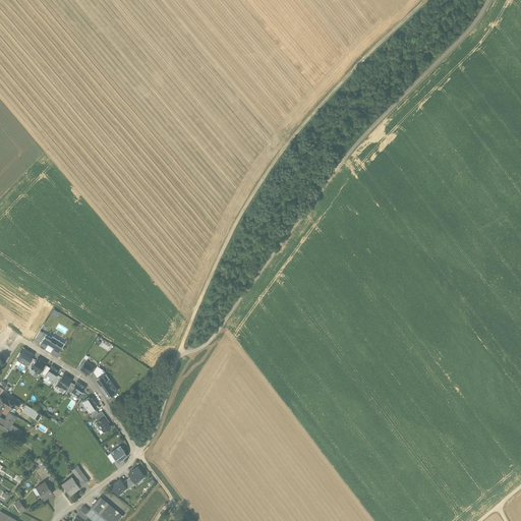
[(60,313),(54,310),(51,315),(56,320),(60,313)]
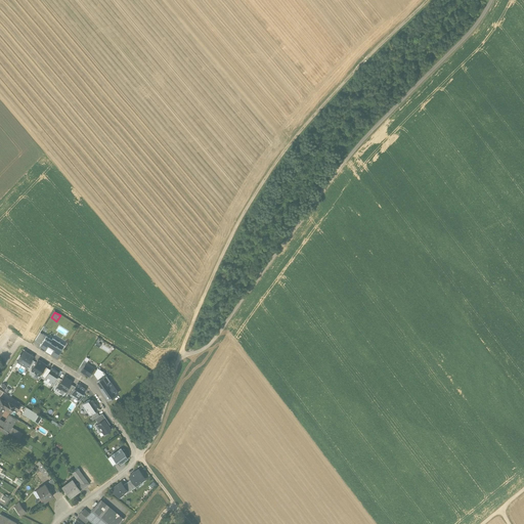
[(41,344),(46,336),(40,333),(35,340),(41,344)]
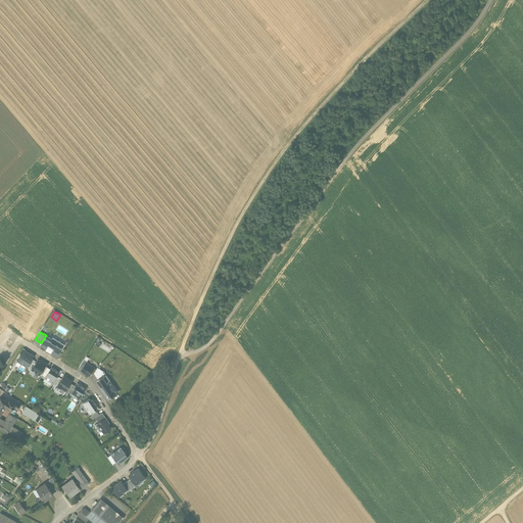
[(53,340),(46,335),(41,343),(40,345),(56,355),(59,352),(62,347),(58,345),(60,342),(54,338),(53,340)]
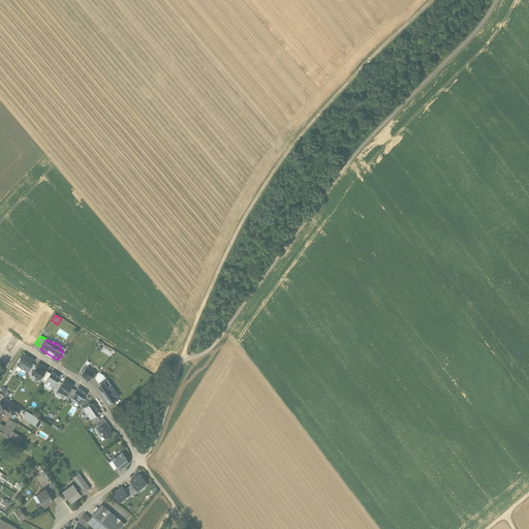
[(33,360),(24,354),(18,365),(26,371),(31,363),(33,360)]
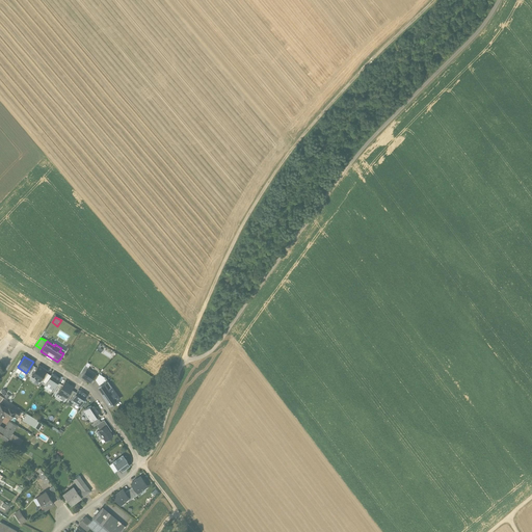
[(41,380),(45,372),(47,370),(38,365),(32,376),(40,380),(41,380)]
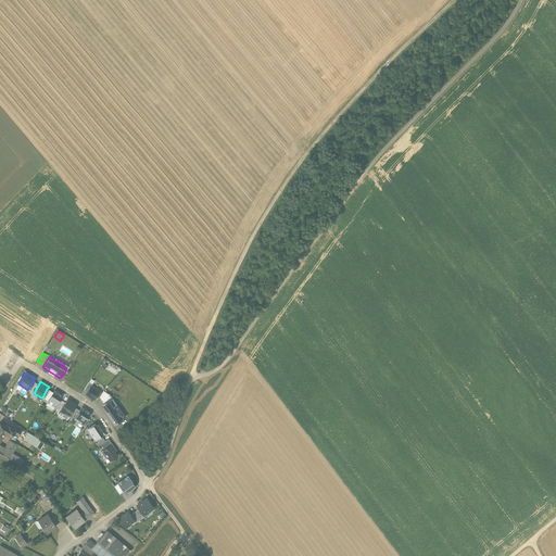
[(100,391),(91,386),(87,392),(86,394),(95,400),(100,391)]
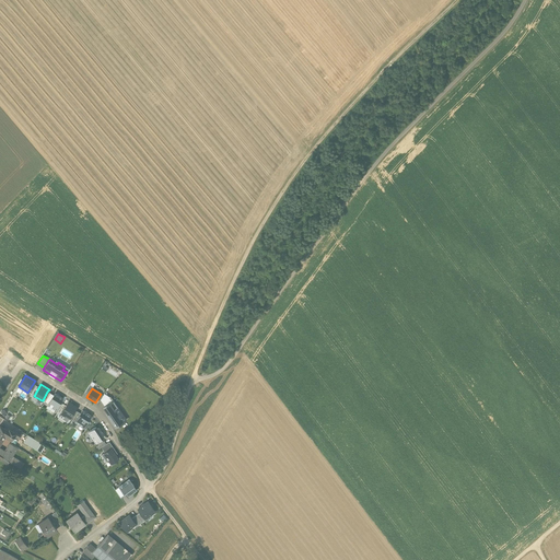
[(62,398),(55,394),(54,395),(48,404),(48,405),(56,409),(62,398)]
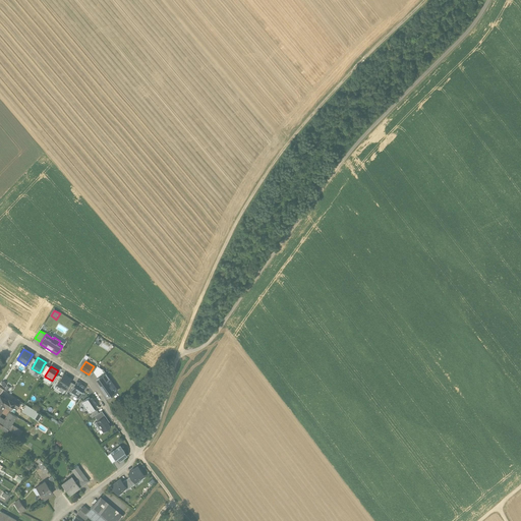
[(97,366),(94,372),(98,378),(105,372),(103,370),(97,366)]
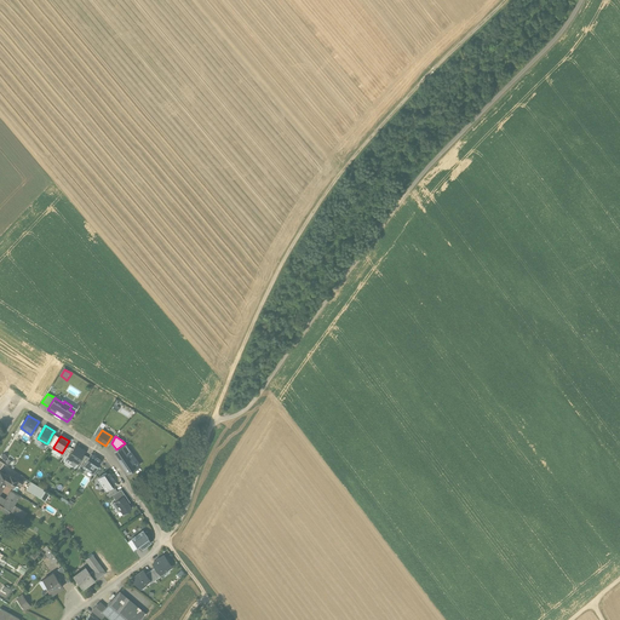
[(116,449),(114,451),(119,457),(118,458),(127,474),(139,465),(125,443),(116,449)]
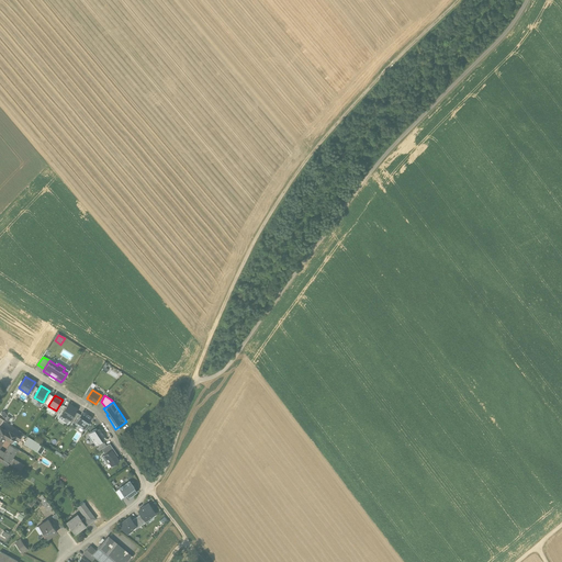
[(72,406),(68,403),(62,414),(66,416),(65,417),(70,419),(75,412),(77,409),(72,407),(72,406)]
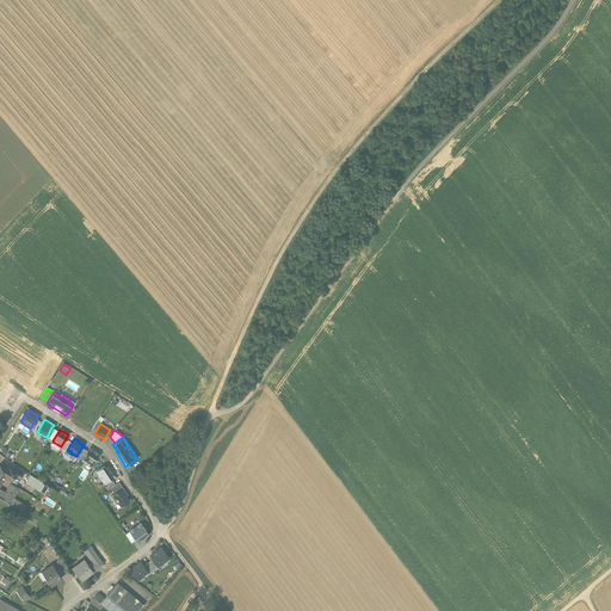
[(99,454),(90,448),(88,451),(82,461),(91,466),(99,454)]
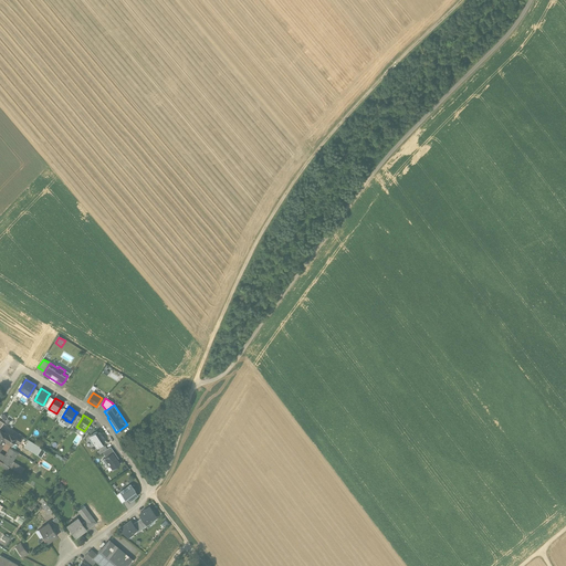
[(0,430),(0,441),(3,443),(4,440),(12,444),(14,441),(18,443),(20,440),(9,433),(8,435),(0,430)]
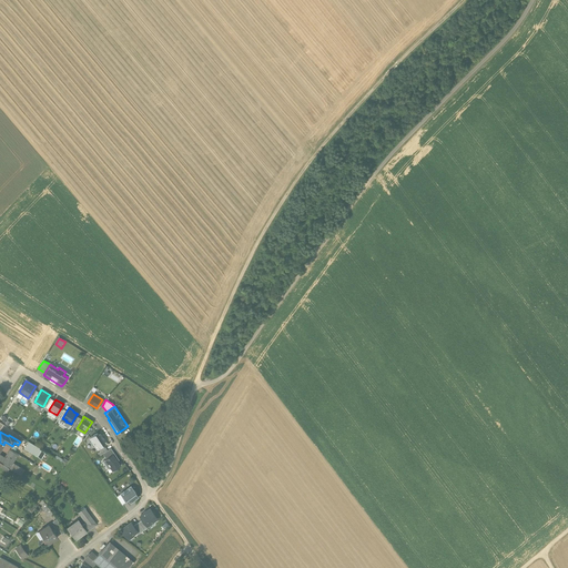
[(97,433),(90,438),(92,442),(95,446),(98,449),(98,448),(103,445),(104,444),(103,442),(105,440),(100,434),(99,435),(97,433)]
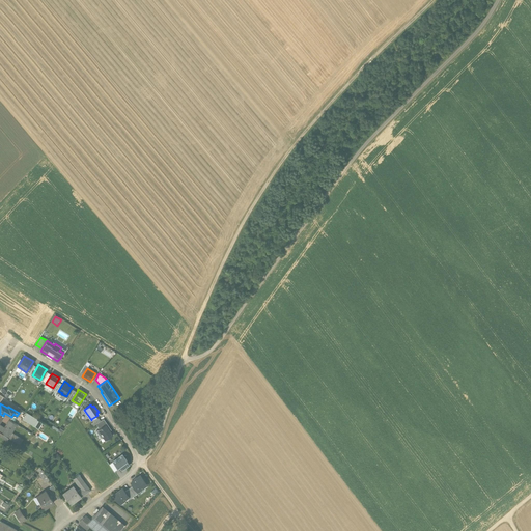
[(43,422),(27,413),(23,419),(38,429),(43,422)]
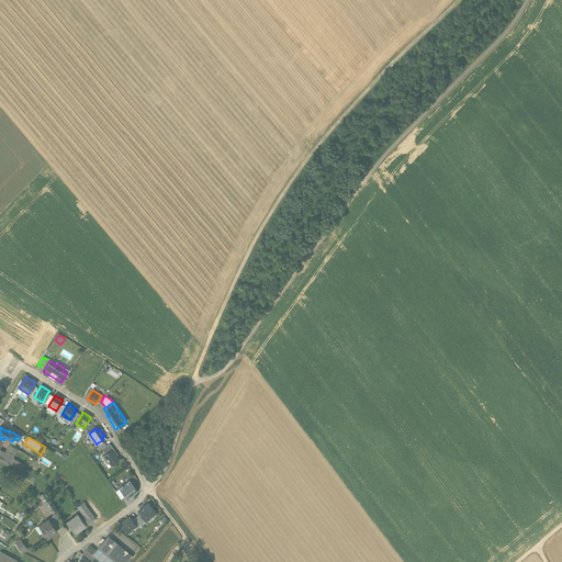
[(18,449),(10,445),(3,454),(1,458),(3,459),(20,470),(24,464),(12,458),(18,449)]
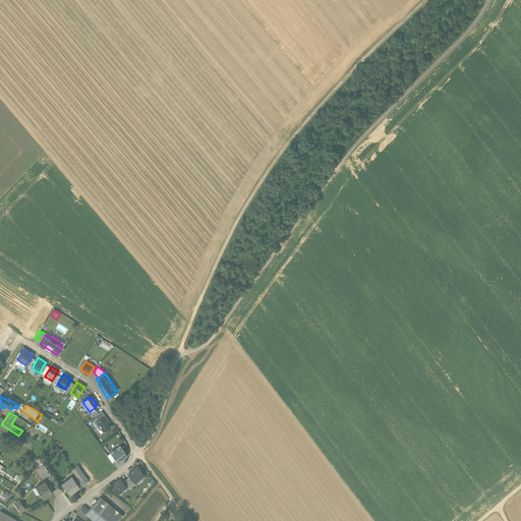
[(99,413),(94,416),(98,421),(104,416),(101,412),(99,413)]
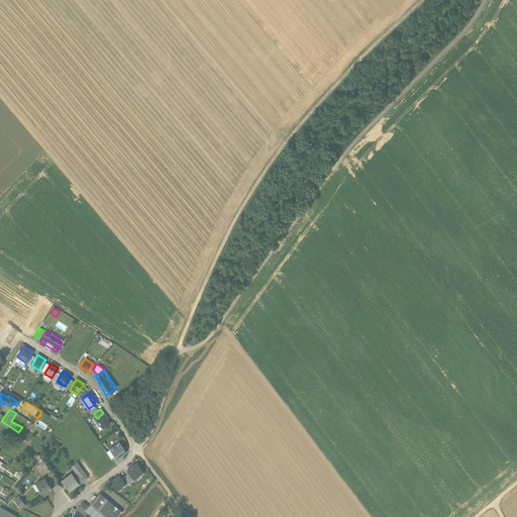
[(102,429),(110,424),(103,413),(97,418),(94,420),(98,426),(100,426),(102,429)]
